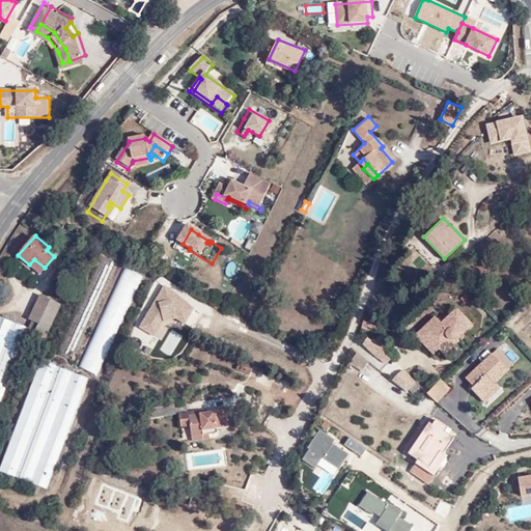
[(29,264),(40,274),(45,268),(34,259),(29,264)]
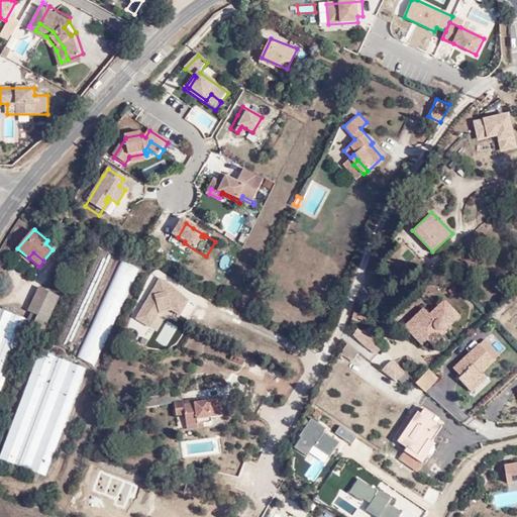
[(224,252),(219,269),(227,271),(232,254),(224,252)]
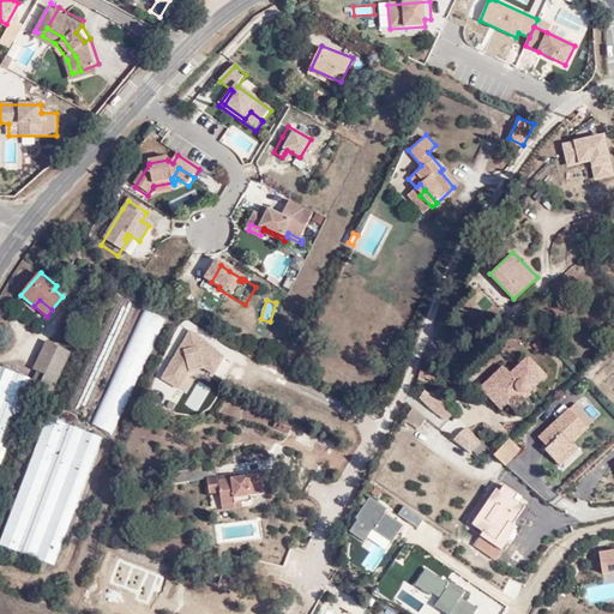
[(143,308),(91,425),(112,434),(163,318),(143,308)]
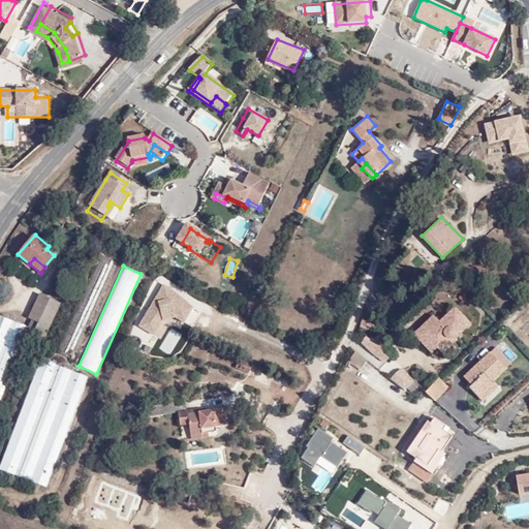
[(163,320),(177,318),(185,323),(194,310),(180,300),(177,300),(176,292),(166,286),(145,317),(159,328),(163,320)]
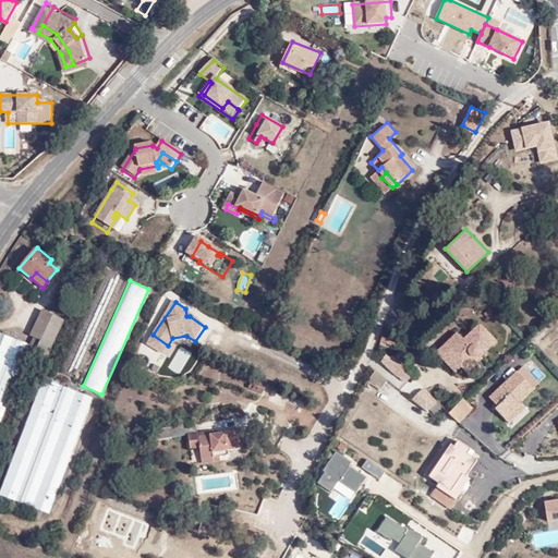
[(36,351),(47,356),(64,318),(44,308),(32,334),(41,339),(36,351)]
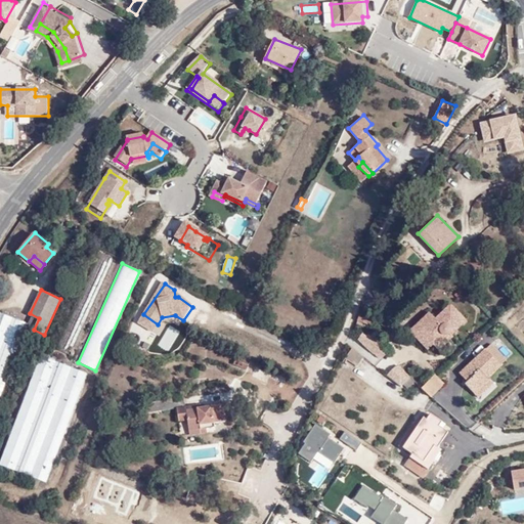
[(181,296),(178,297),(192,307),(181,296)]
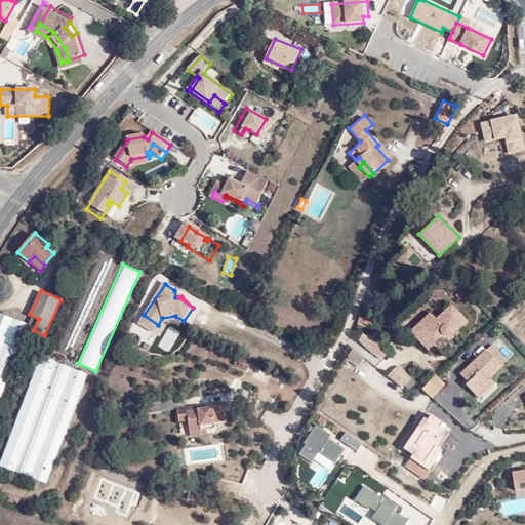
[(446,331),(450,334),(466,320),(450,304),(435,318),(429,312),(409,330),(415,336),(420,331),(433,344),(446,331)]
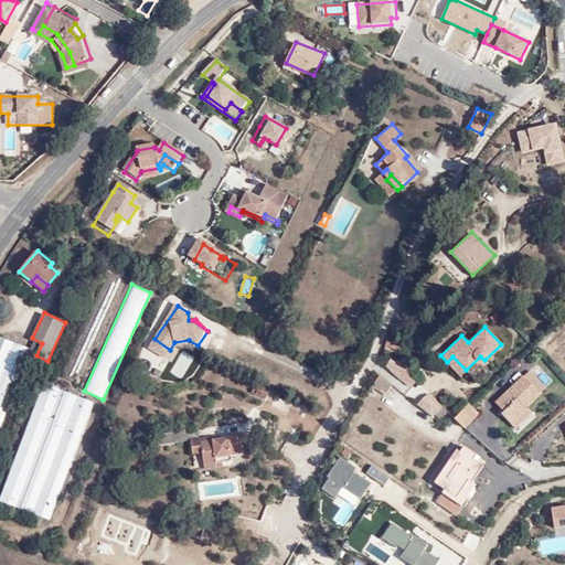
[(0,428),(30,348),(0,337),(0,428)]
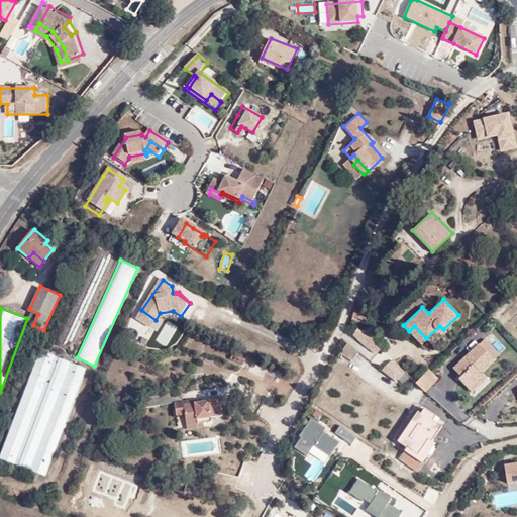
[(150,327),(156,320),(141,310),(136,318),(150,327)]
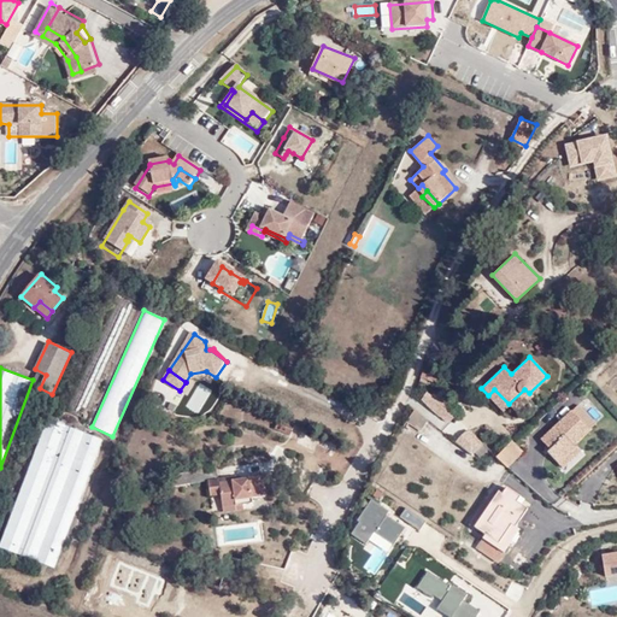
[(446,424),(456,413),(430,388),(421,398),(446,424)]
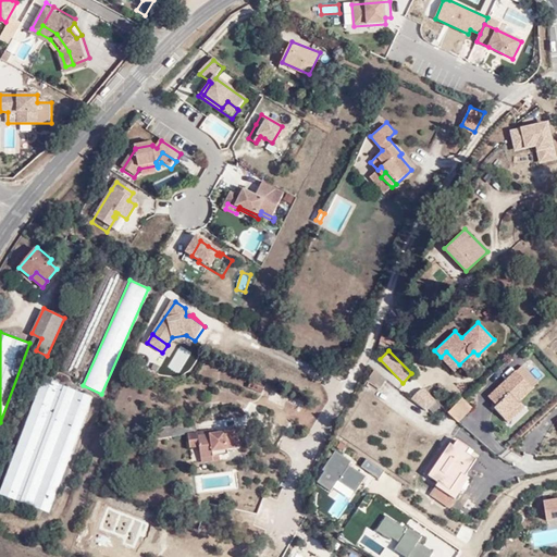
[(453,371),(459,364),(446,351),(441,357),(453,371)]
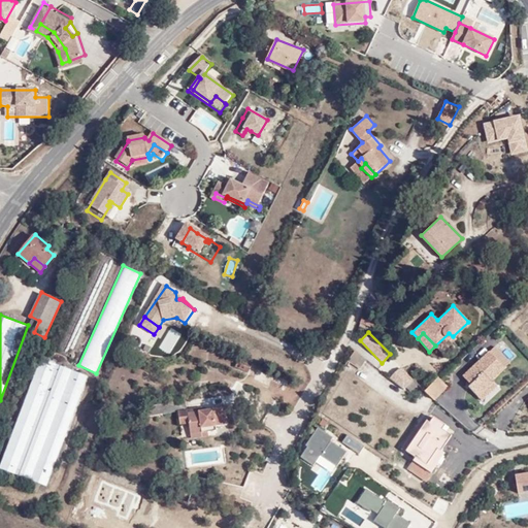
[(453,336),(449,333),(435,345),(440,352),(455,338),(453,336)]
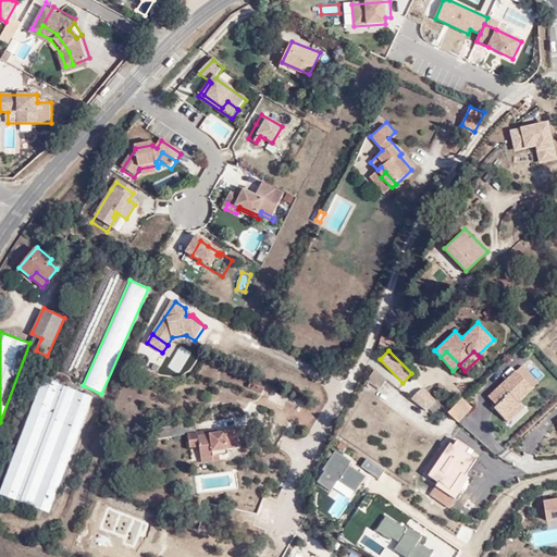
[(498,406),(496,409),(505,418),(520,403),(518,400),(539,381),(521,364),(490,395),(498,406)]
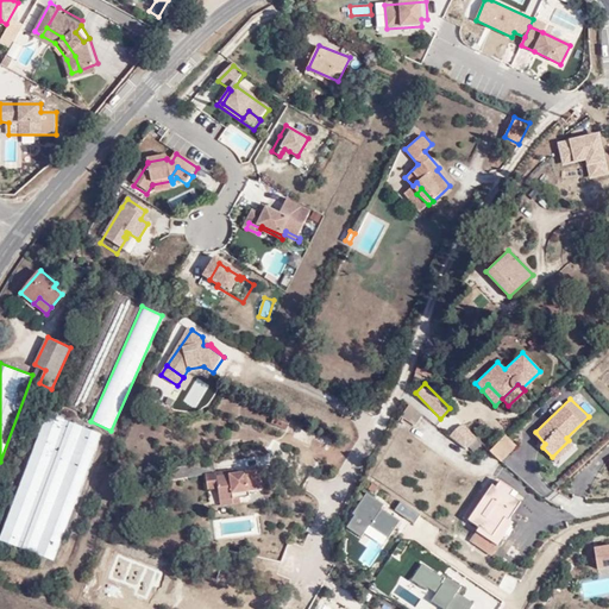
[(406,406),(400,420),(416,426),(421,413),(406,406)]
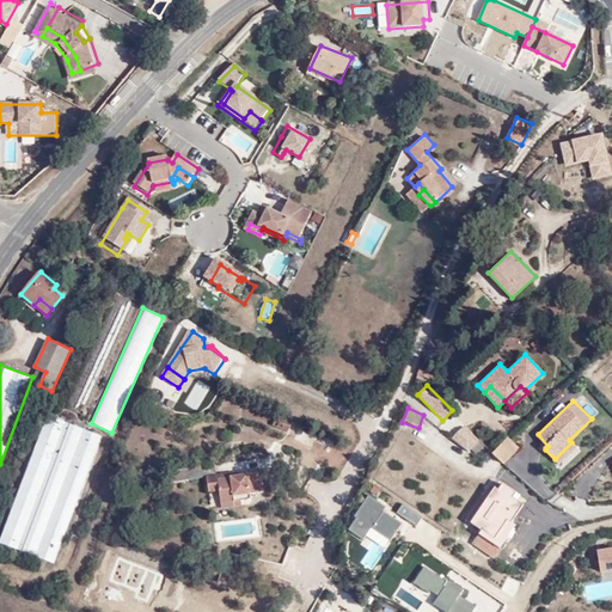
[(273,423),(288,430),(293,421),(279,414),(273,423)]
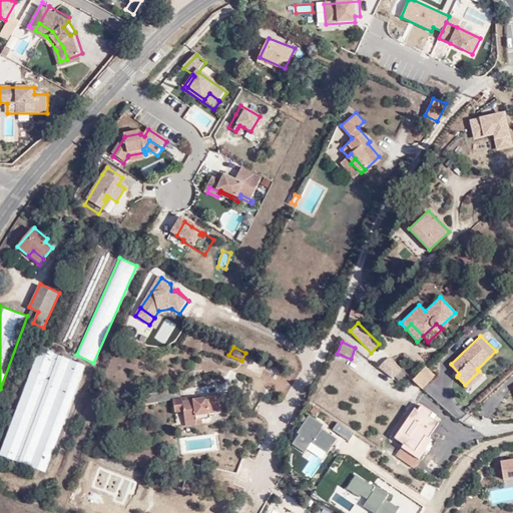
[(41,471),(78,362),(50,353),(9,459),(41,471)]
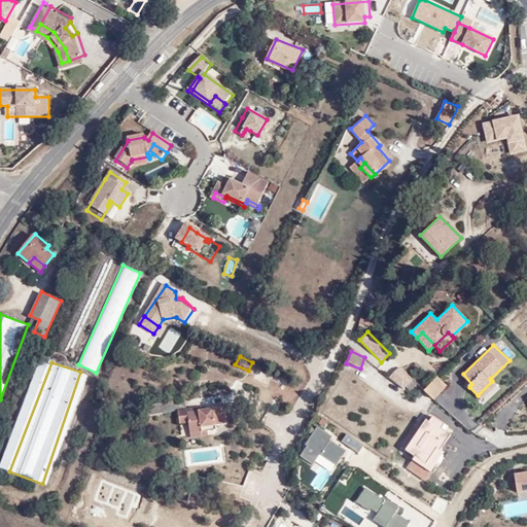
[(419,384),(400,366),(387,378),(403,389),(406,387),(410,391),(419,384)]
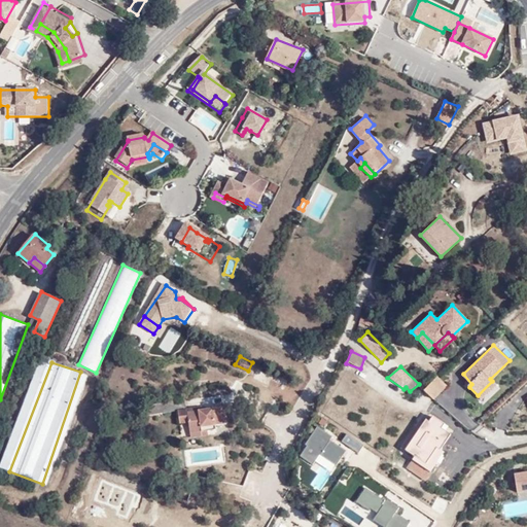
[(433,399),(447,386),(436,376),(423,389),(433,399)]
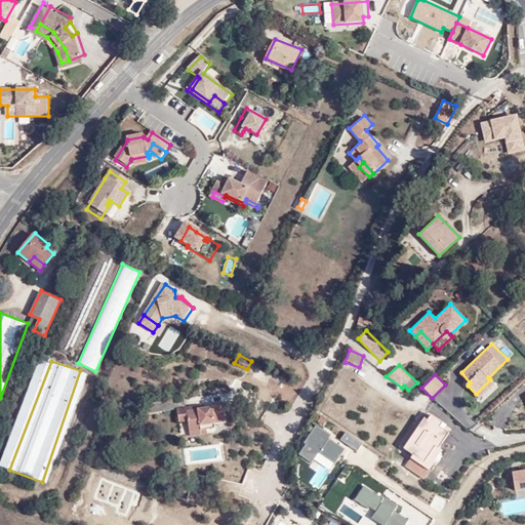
[(479,398),(494,384),(490,379),(476,394),(479,398)]
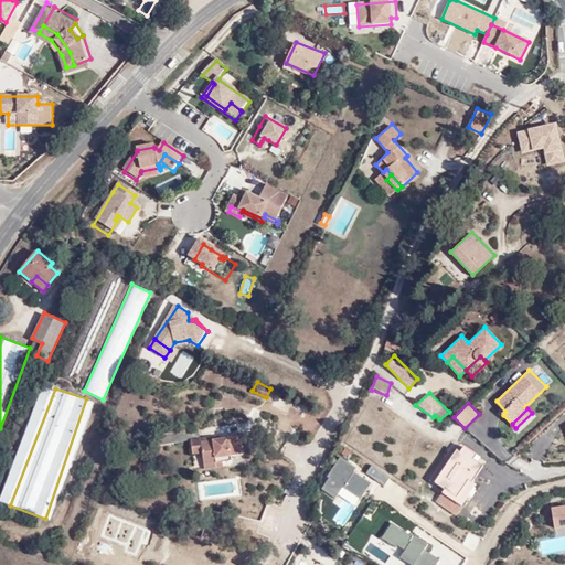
[(199,437),(199,429),(157,435),(158,444),(191,438),(199,437)]
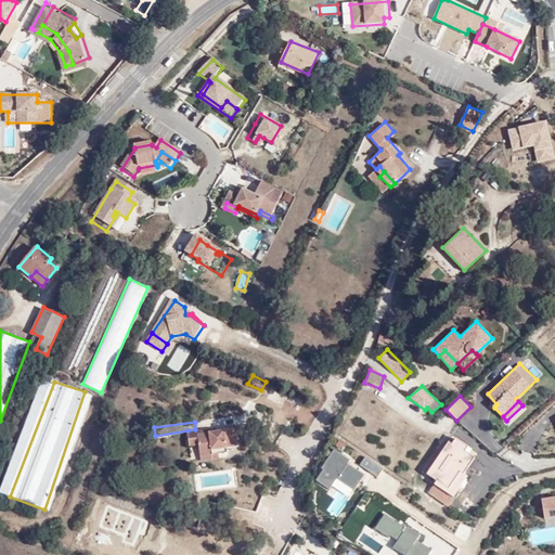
[(227,447),(239,446),(236,426),(223,427),(223,429),(213,430),(209,430),(197,433),(198,443),(199,454),(218,452),(227,452),(227,447)]
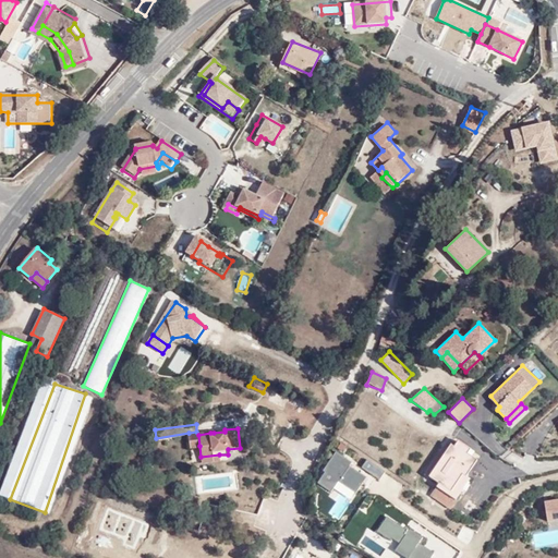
[(196,432),(189,433),(190,447),(199,446),(198,435),(210,433),(209,431),(206,431),(197,432),(196,432)]
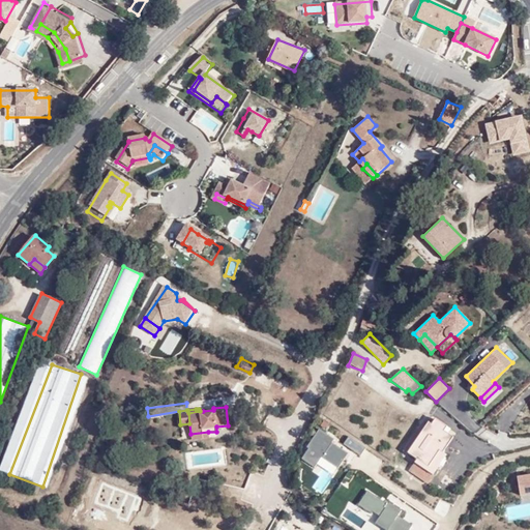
[(418,458),(415,463),(425,470),(440,448),(443,451),(453,436),(448,433),(443,429),(446,425),(436,418),(431,424),(428,422),(408,451),(418,458)]
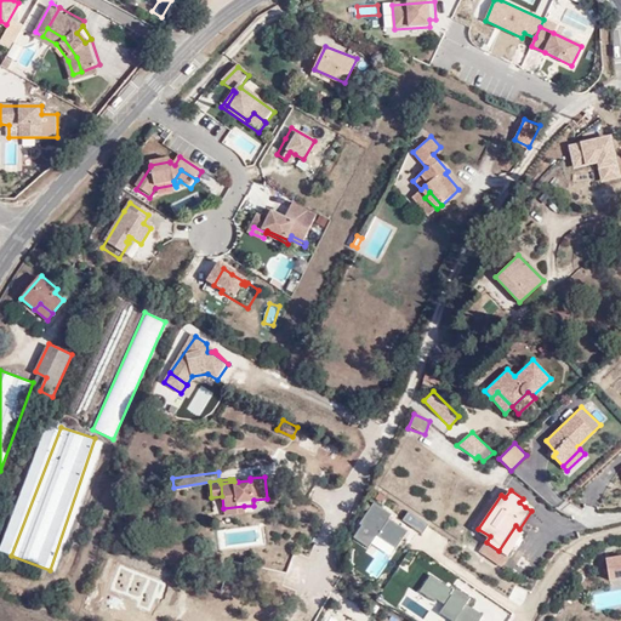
[(393,514),(374,501),(358,524),(360,525),(352,537),(368,547),(371,542),(389,554),(406,531),(389,519),(393,514)]
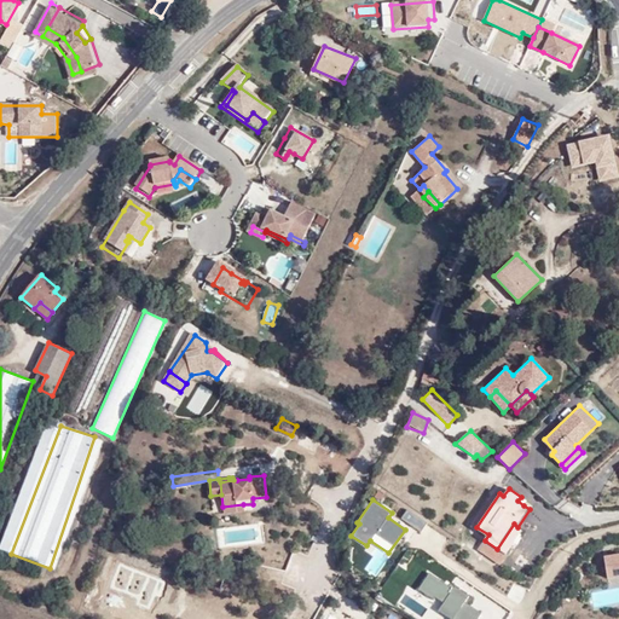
[(426,524),(406,510),(400,519),(420,533),(426,524)]
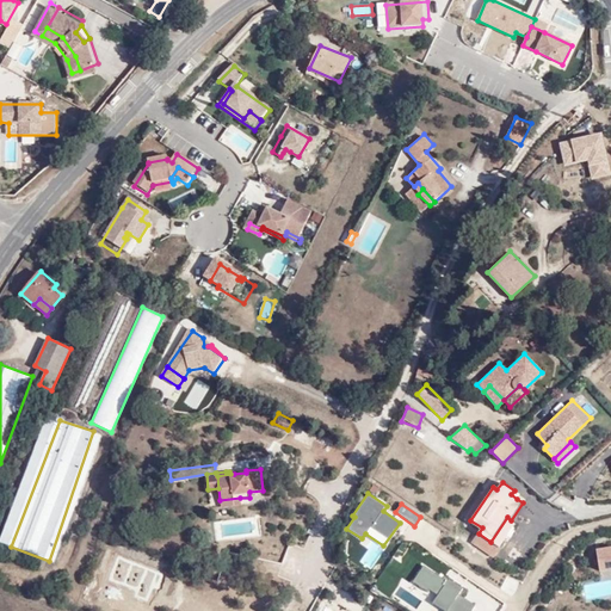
[(499,548),(514,523),(511,520),(507,517),(491,542),(499,548)]
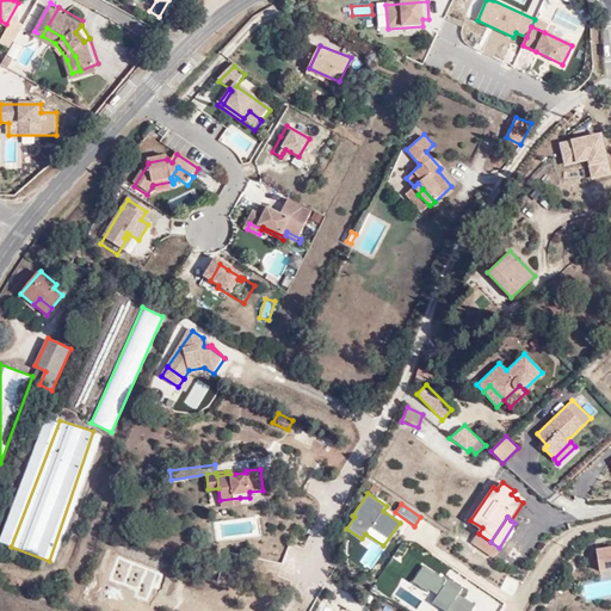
[(610,545),(594,549),(599,569),(610,566),(610,545)]
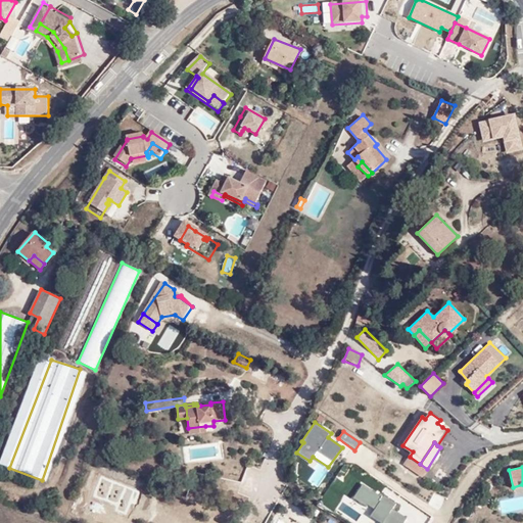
[(394,504),(362,483),(352,497),(367,508),(369,505),(375,509),(370,517),(378,522),(403,522),(408,518),(392,508),(394,504)]
